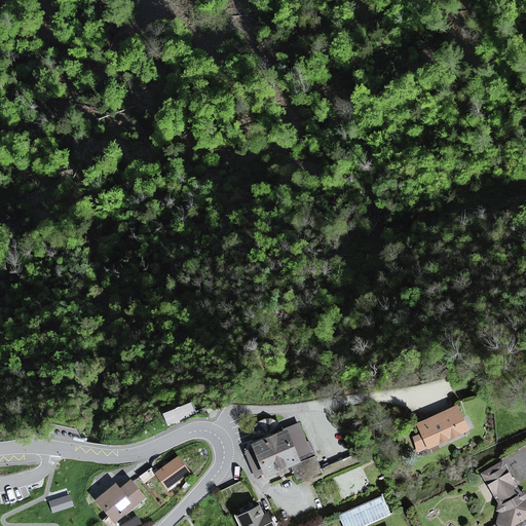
[(193,402),(164,410),(167,420),(196,412),(193,402)]
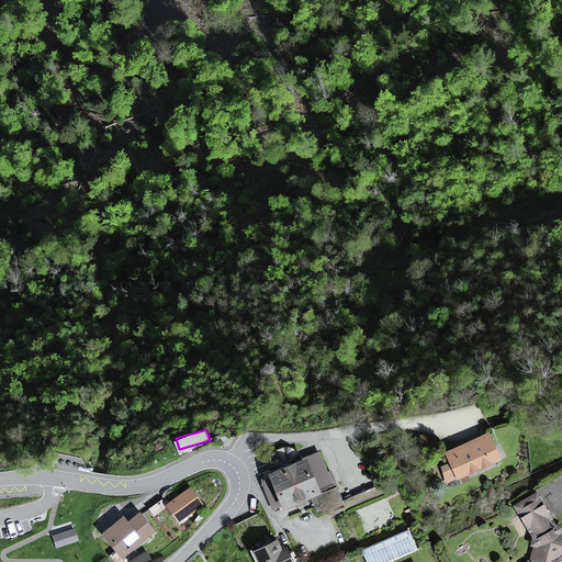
[(493,433),(449,450),(452,461),(439,467),(446,482),(504,460),(493,433)]
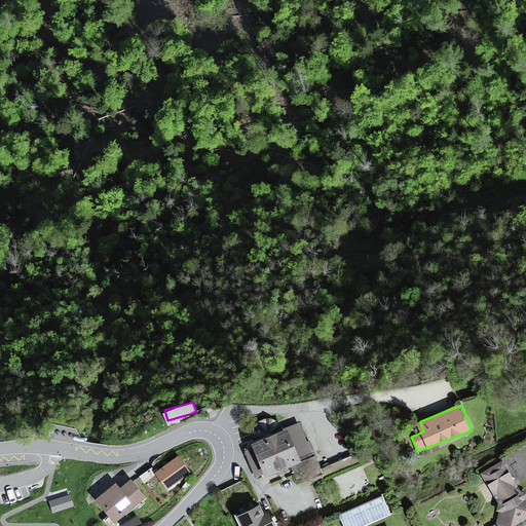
[(257,442),(246,450),(253,476),(265,472),(268,481),(291,473),(296,483),(321,474),(320,467),(301,423),(292,425),(293,427),(287,429),(279,419),(270,418),(262,422),(256,430),(257,442)]
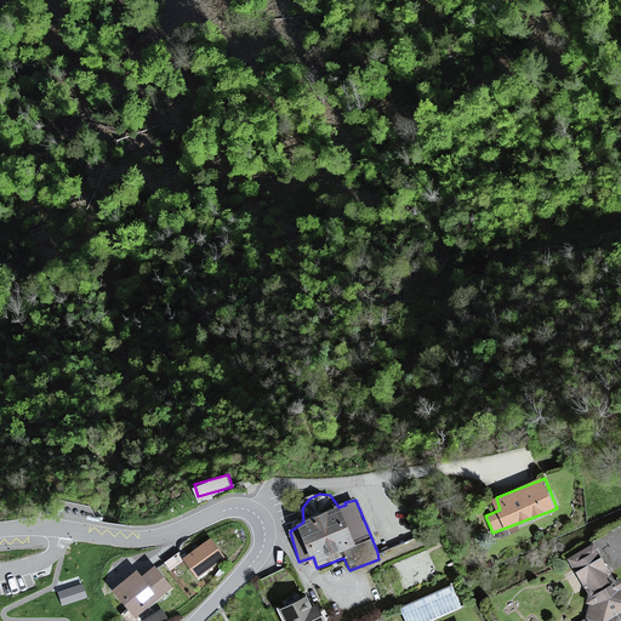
[(212,539),(184,557),(198,576),(226,557),(212,539)]
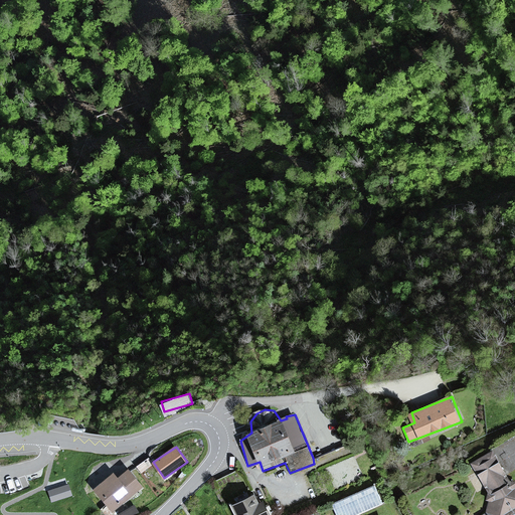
[(495,453),(473,463),(488,493),(485,511),(479,514),(514,514),(514,482),(509,481),(495,453)]
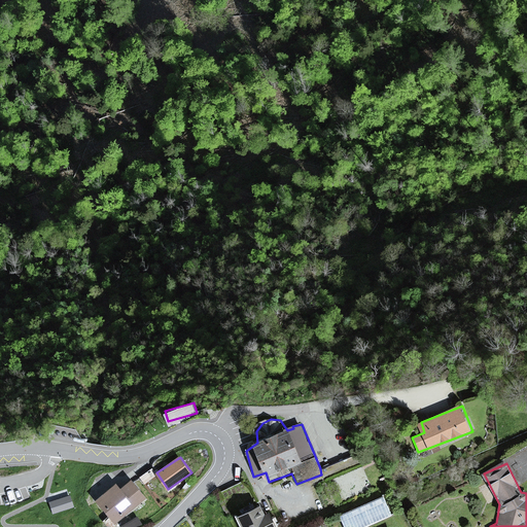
[(118,484),(97,500),(113,522),(146,498),(133,480),(123,488),(118,484)]
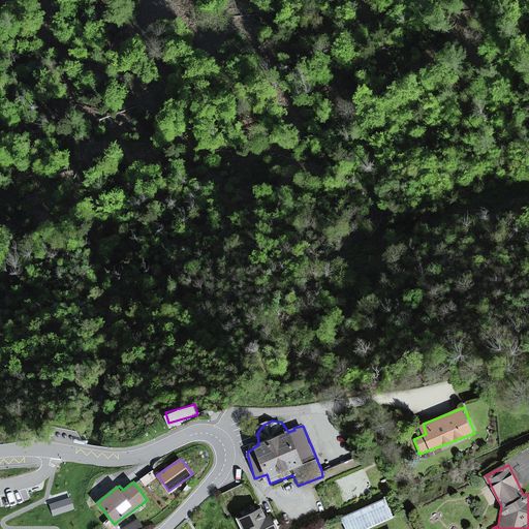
[(68,491),(50,495),(51,500),(69,496),(68,491)]
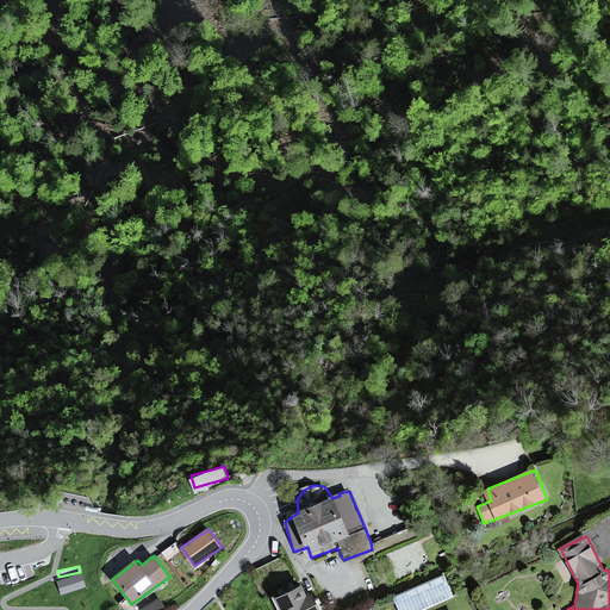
[(85,586),(81,574),(57,582),(62,593),(85,586)]
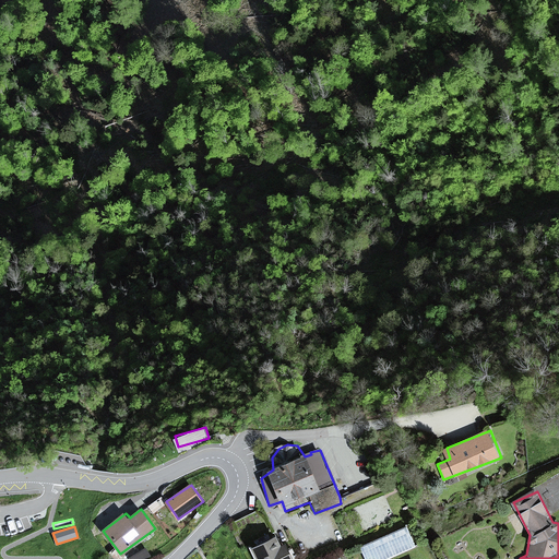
[(280,536),(254,546),(259,558),(294,558),(288,544),(284,546),(280,536)]
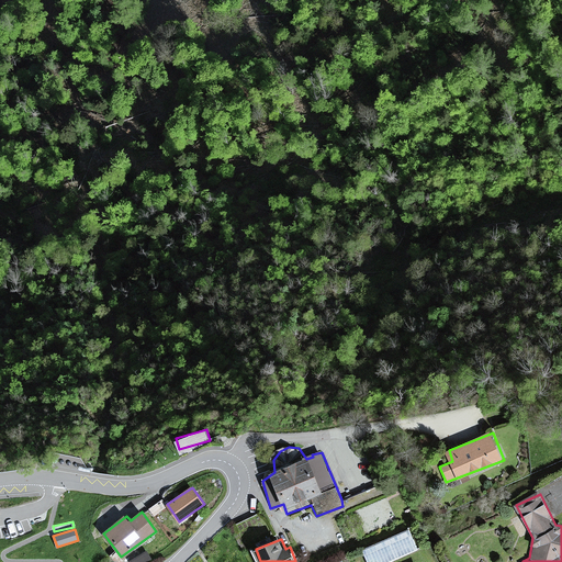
[(132,561),(142,561),(152,555),(146,548),(130,559),(132,561)]
